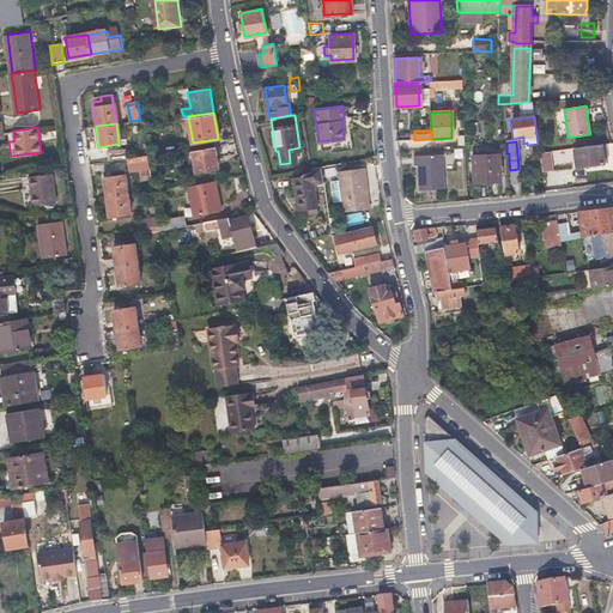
[(604,162),(601,144),(574,147),(576,167),(604,162)]
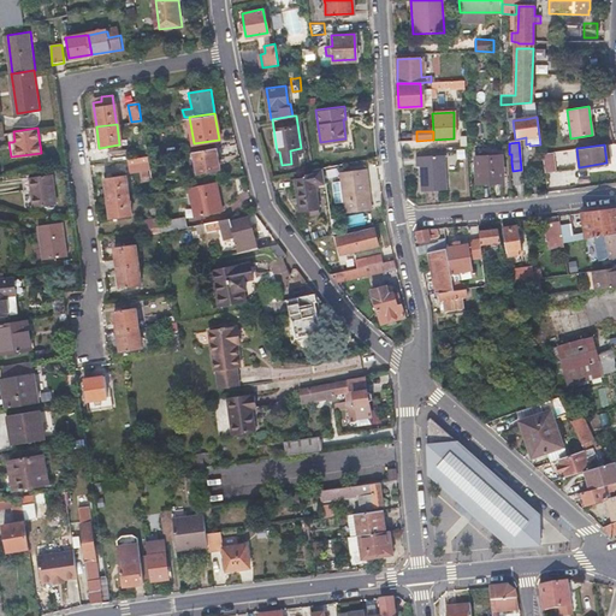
[(195,150),(196,161),(197,172),(219,169),(217,147),(195,150)]
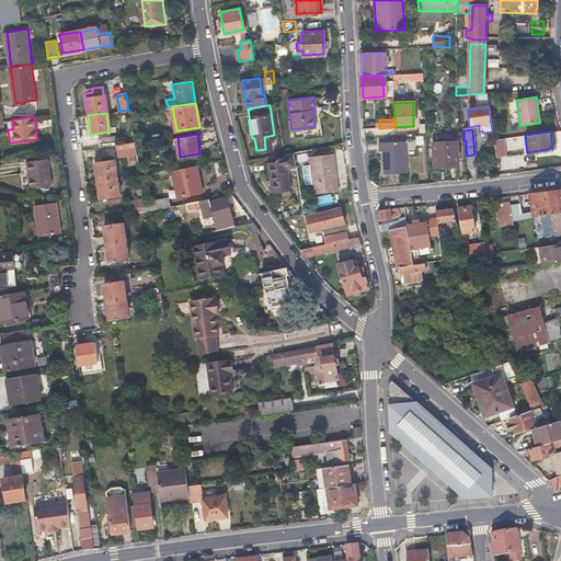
[(98,138),(99,147),(116,145),(115,140),(114,137),(98,138)]
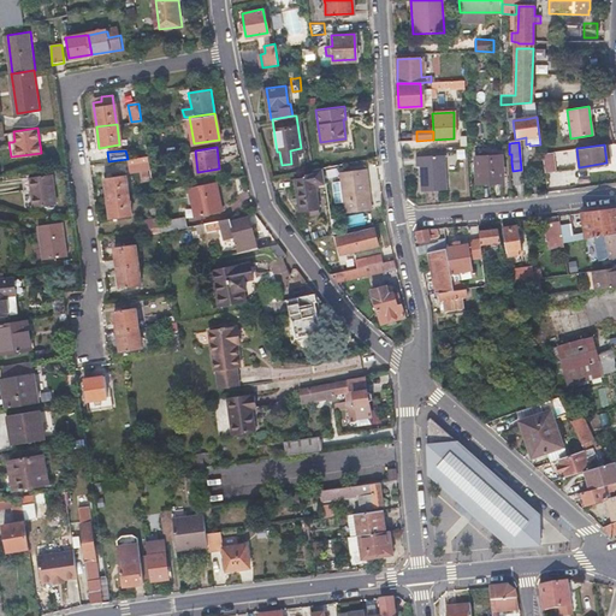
[(554,172),(551,153),(542,154),(544,173),(554,172)]
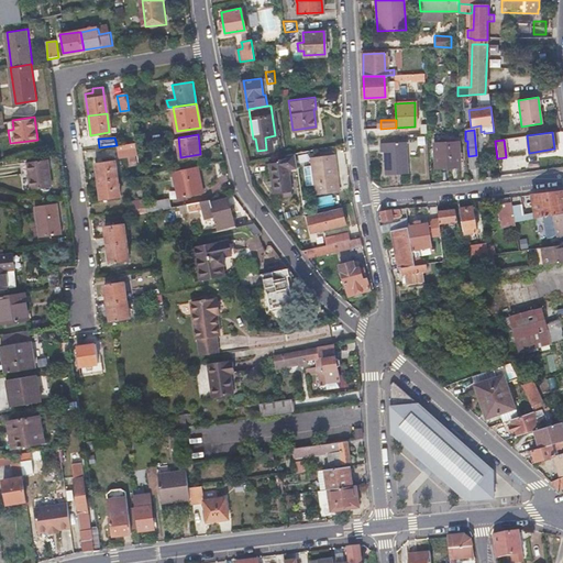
[(379,151),(382,151),(383,151),(384,174),(408,173),(407,141),(379,142),(379,151)]
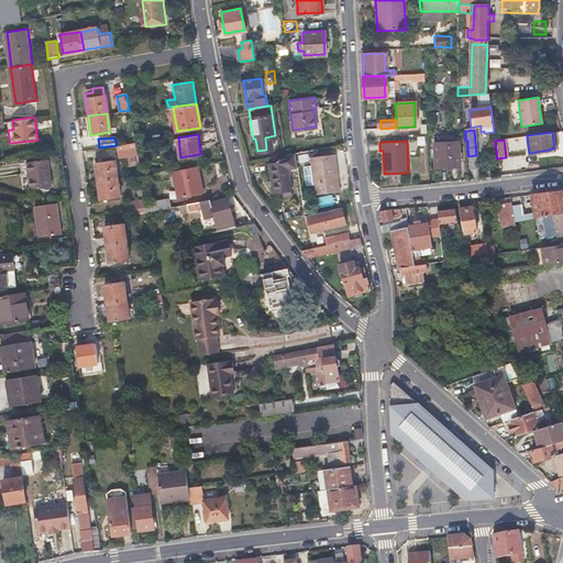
[(437,143),(437,155),(437,167),(461,166),(460,142),(437,143)]
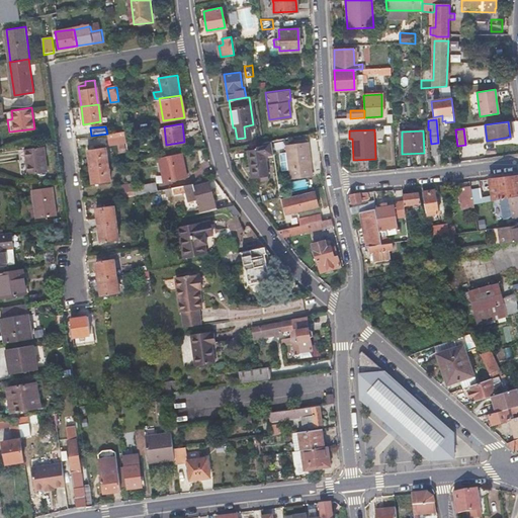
[(123,132),(107,134),(108,143),(124,141),(123,132)]
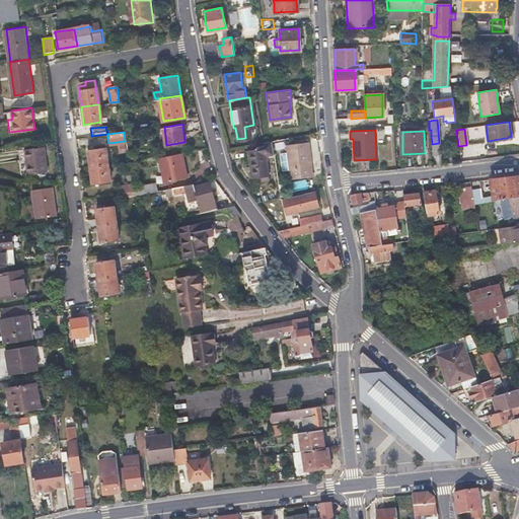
[(262,140),(263,144),(255,145),(255,147),(246,148),(249,173),(261,172),(266,171),(264,151),(273,150),(272,139),(262,140)]
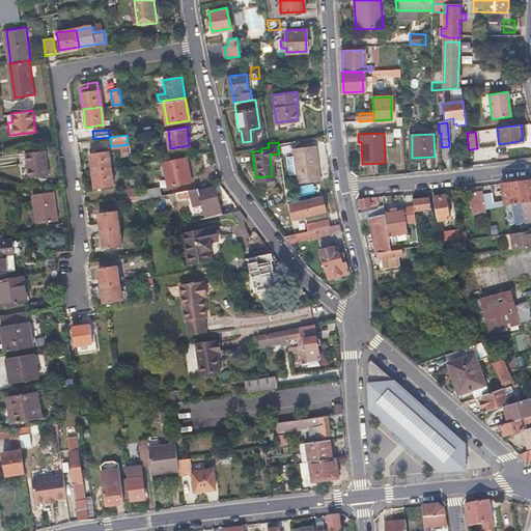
[(299,184),(309,182),(320,180),(315,145),(294,149),(299,184)]
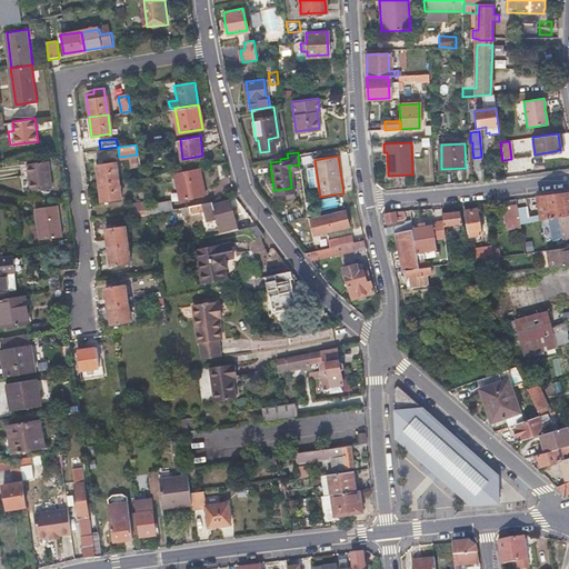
[(506,172),(521,168),(519,159),(503,163),(506,172)]
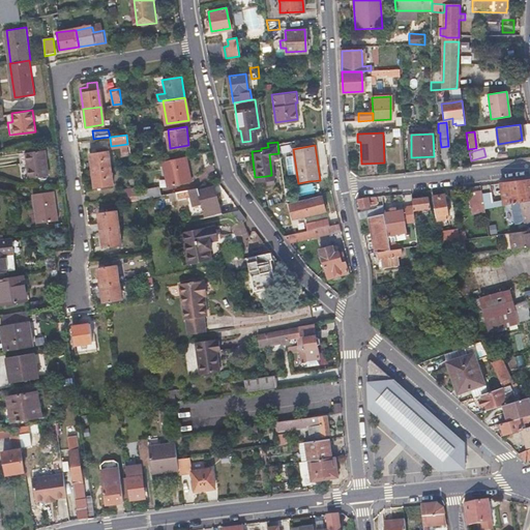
[(25,151),(27,165),(28,177),(48,174),(45,149),(25,151)]
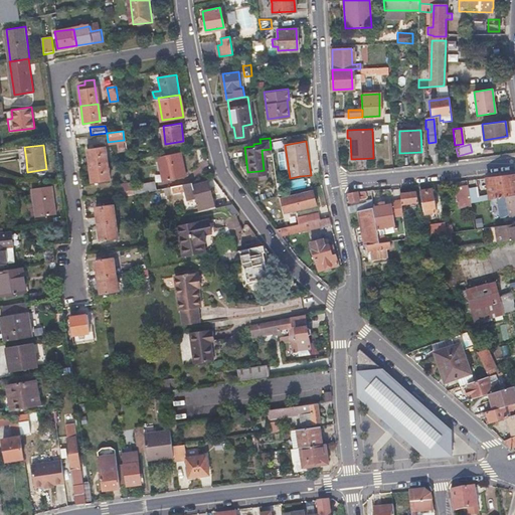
[(89,165),(106,163),(104,147),(87,149),(89,165)]
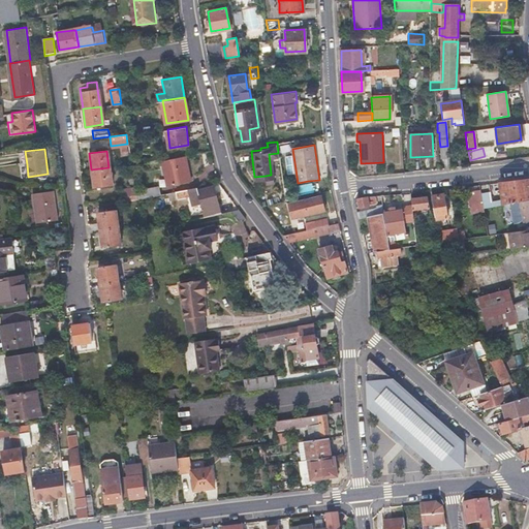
[(160,159),(162,172),(164,184),(190,180),(186,155),(160,159)]
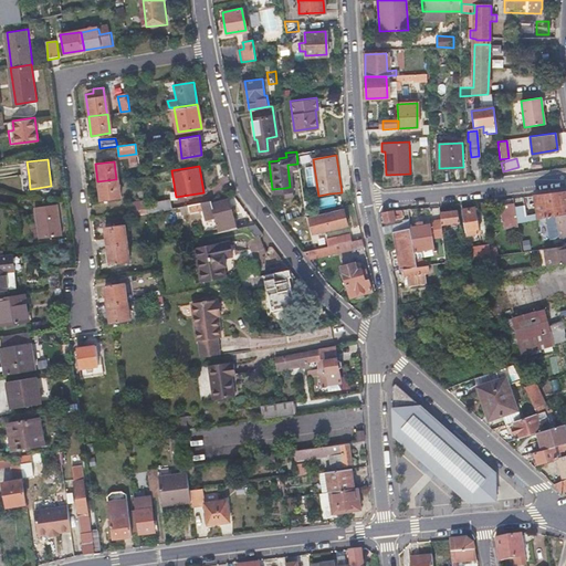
[(118,199),(116,179),(97,181),(101,201),(118,199)]
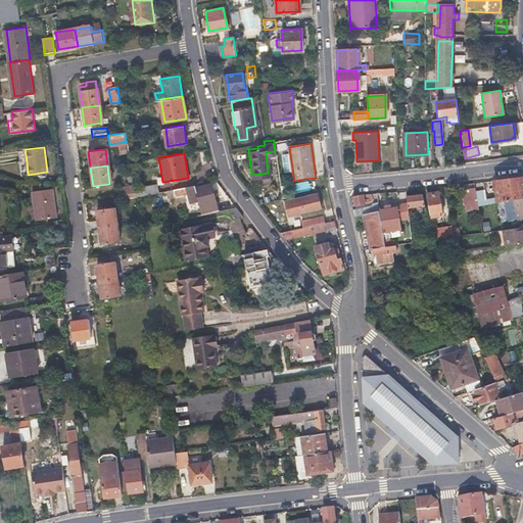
[(498,201),(513,199),(516,198),(522,196),(522,177),(494,181),(498,201)]
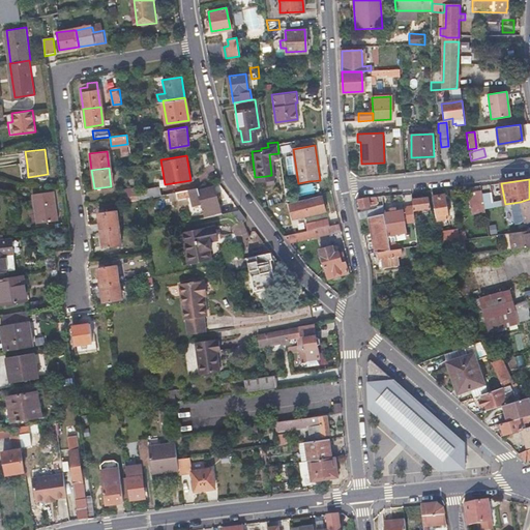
[(155,186),(135,190),(136,197),(137,201),(157,196),(155,186)]
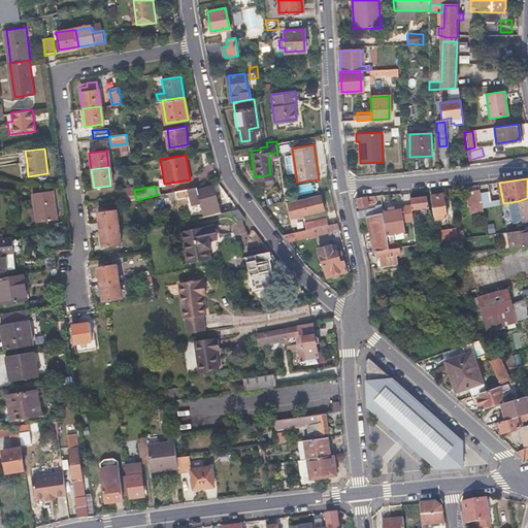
[(190,204),(196,203),(201,201),(205,216),(220,212),(212,186),(200,190),(199,187),(172,192),(173,198),(188,195),(190,204)]
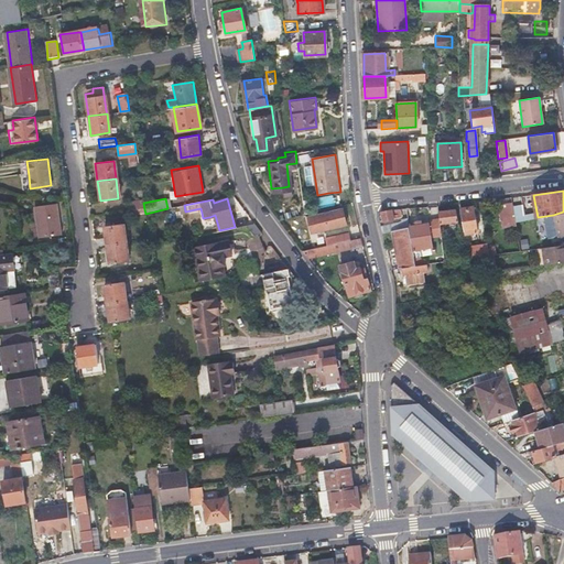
[(144,209),(143,203),(143,201),(128,203),(129,210),(144,209)]
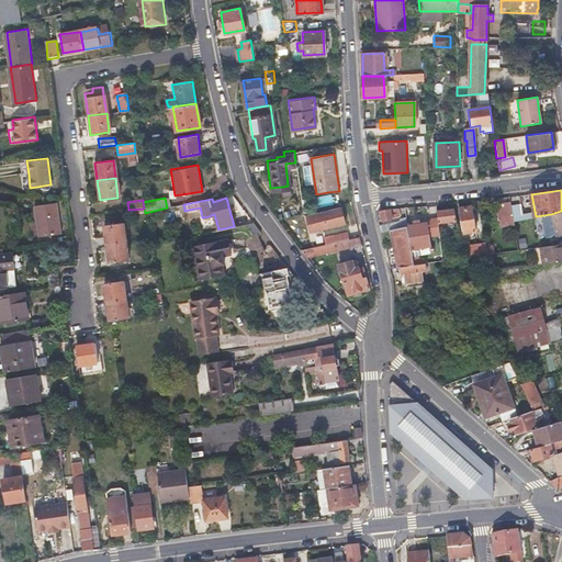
[(499,226),(515,225),(512,201),(497,202),(499,226)]
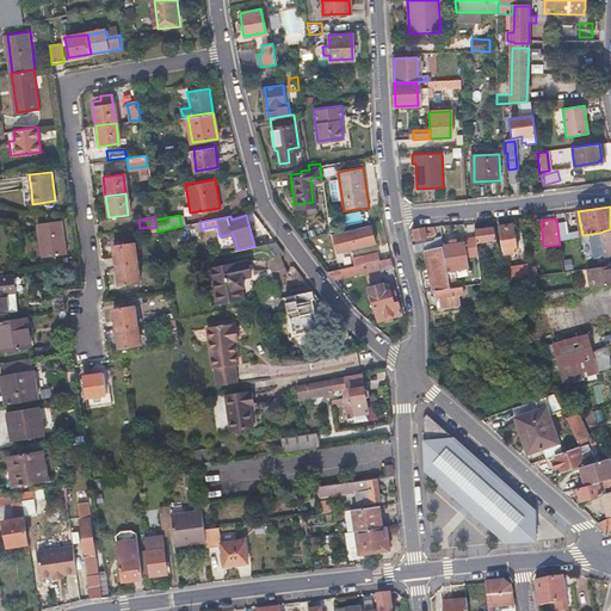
[(42,258),(54,255),(66,254),(60,221),(36,224),(42,258)]
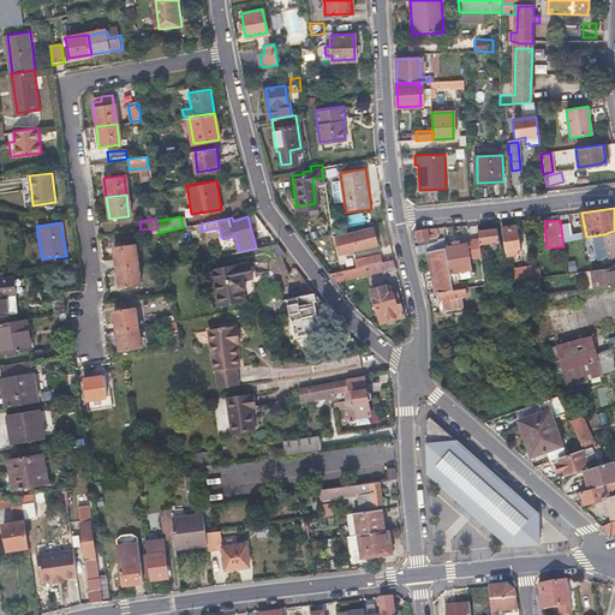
[(521,279),(519,270),(518,261),(523,260),(515,225),(503,227),(514,280),(521,279)]
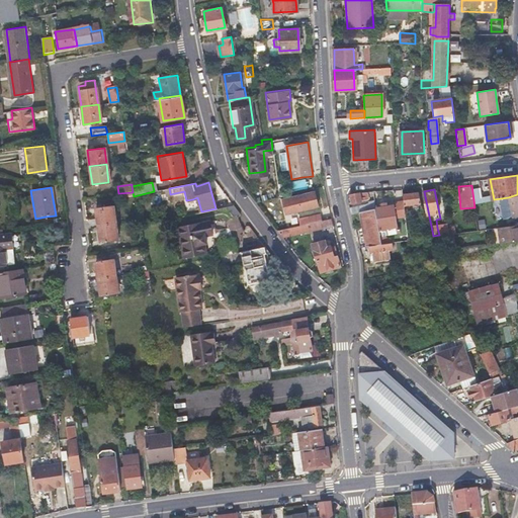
[(284,196),(285,203),(286,211),(319,205),(316,190),(284,196)]
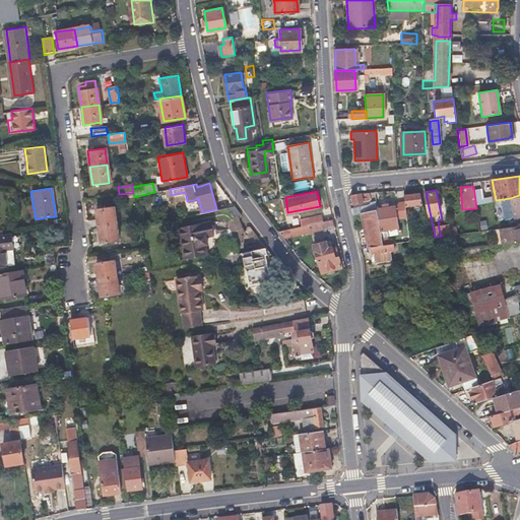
[(350,196),(351,200),(353,205),(370,202),(369,193),(362,193),(350,196)]
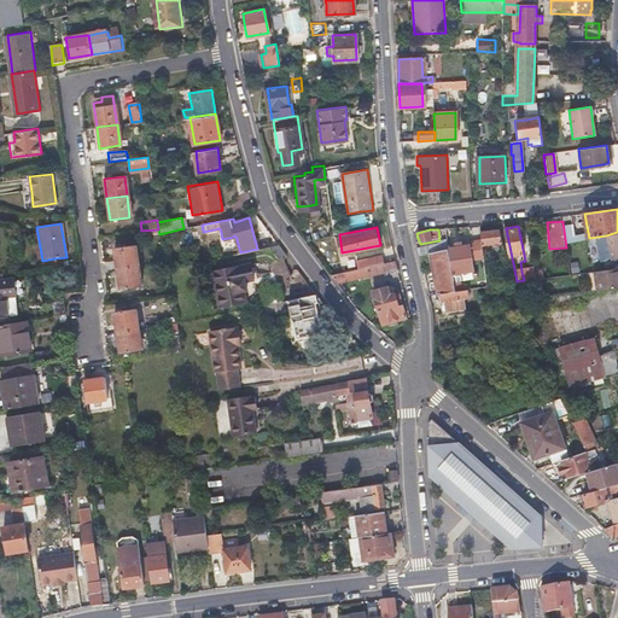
[(483,244),(493,243),(502,242),(501,229),(481,232),(483,244)]
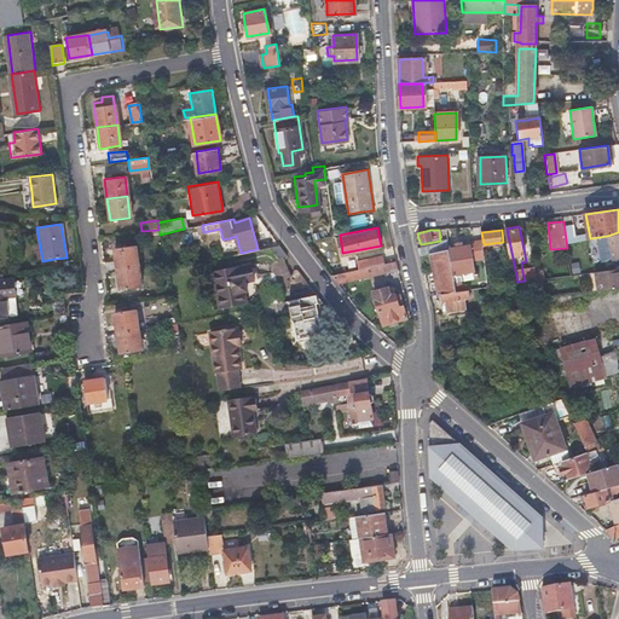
[(571,242),(572,248),(573,255),(585,253),(583,239),(571,242)]
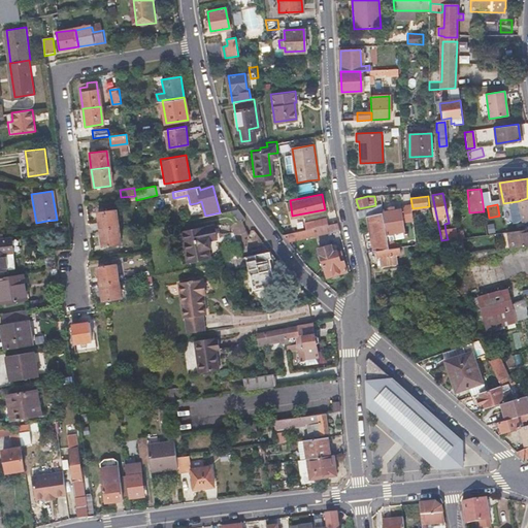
[(385,211),(385,212),(388,233),(405,230),(402,208),(385,211)]
